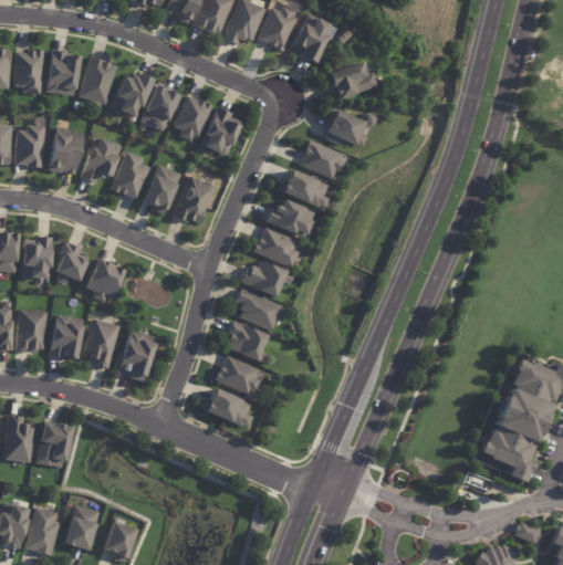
[(199,0),(189,23),(177,18),(178,16),(174,14),(165,11),(170,0),(199,0)]
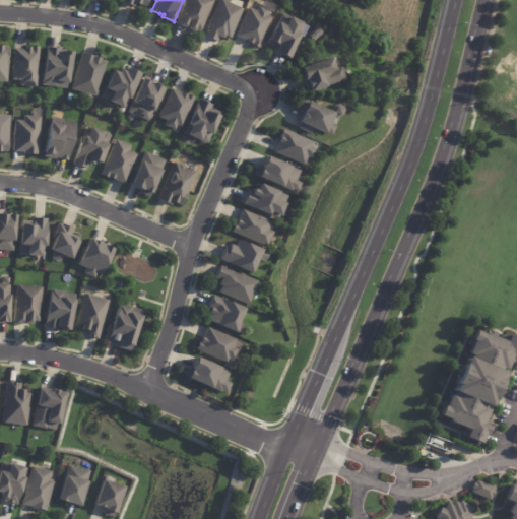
[(217,0),(203,30),(196,27),(194,31),(178,24),(189,0),(217,0)]
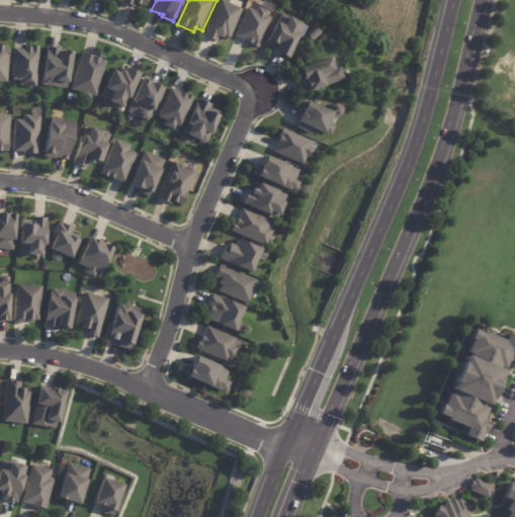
[(226,0),(233,3),(244,8),(232,36),(225,33),(224,37),(221,36),(219,41),(205,35),(221,0),(226,0)]
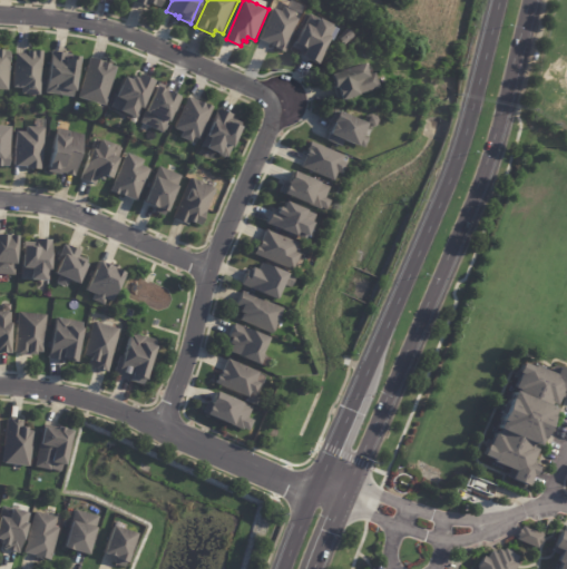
[(295,10),(293,17),(299,18),(284,51),(276,48),(276,46),(261,39),(274,8),(283,11),(285,6),(295,10)]
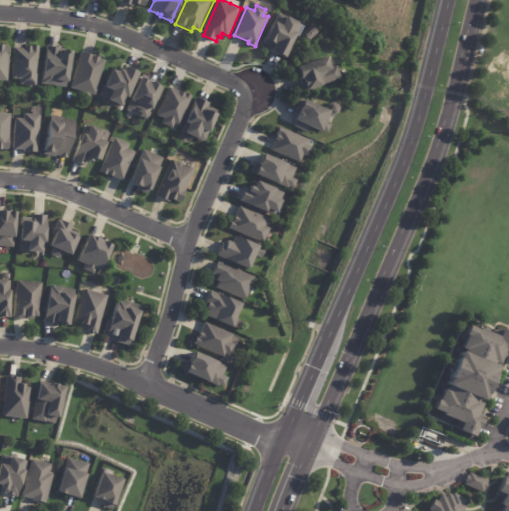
[(301,24),(291,44),(294,45),(288,57),(284,55),(283,57),(270,51),(273,44),(264,40),(274,21),(275,22),(280,12),(301,24)]
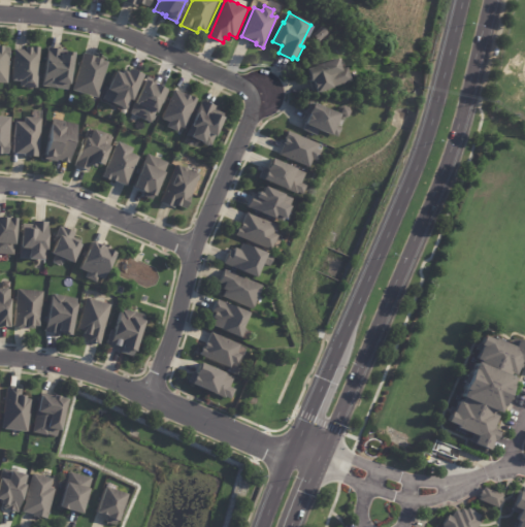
[(0,81),(8,83),(10,44),(0,43),(0,81)]
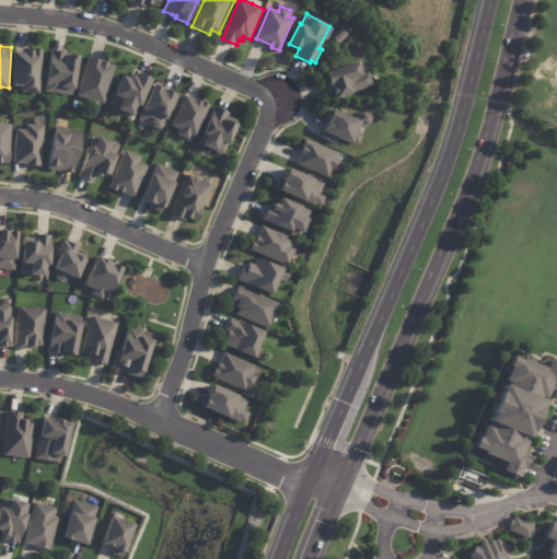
[(23,85),(23,92),(41,93),(42,50),(15,49),(14,85),(23,85)]
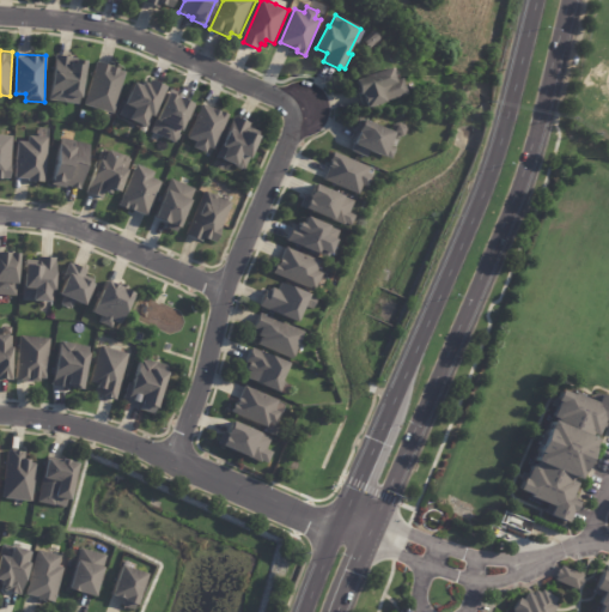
[(60,55),(72,56),(71,58),(87,60),(81,96),(83,96),(83,103),(54,98),(56,86),(53,85),(56,70),(58,70),(60,54),(60,55)]
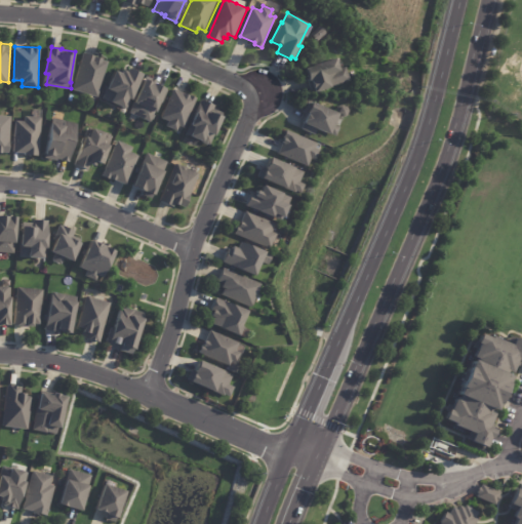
[(86,53),(94,56),(103,58),(102,59),(109,62),(98,96),(74,89),(84,53),(86,53)]
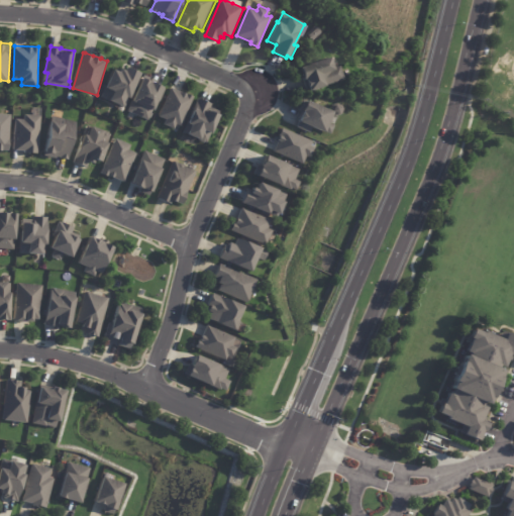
[(309,88),(305,78),(304,78),(300,66),(330,56),(333,67),(342,64),(346,78),(309,90),(309,88)]
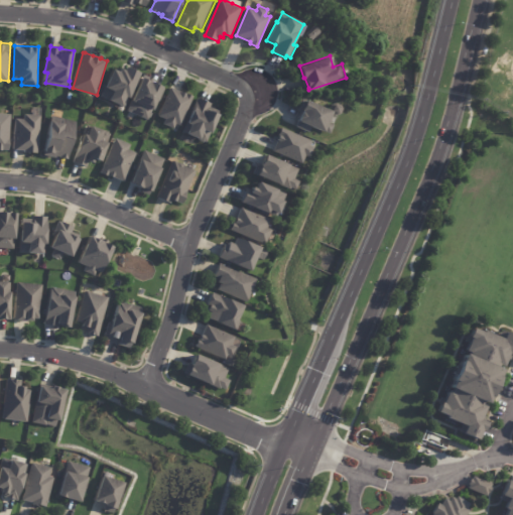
[(125,106),(139,72),(123,66),(121,72),(113,68),(101,97),(125,106)]
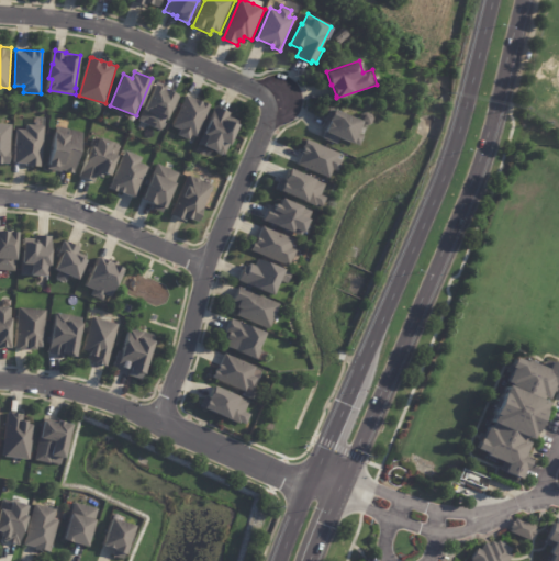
[(163,130),(178,93),(154,83),(140,120),(163,130)]
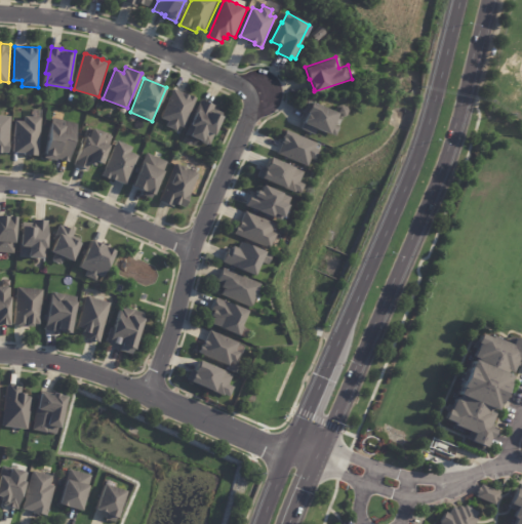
[(176,88),(197,97),(185,126),(179,124),(177,129),(167,125),(169,120),(162,117),(174,87),(176,88)]
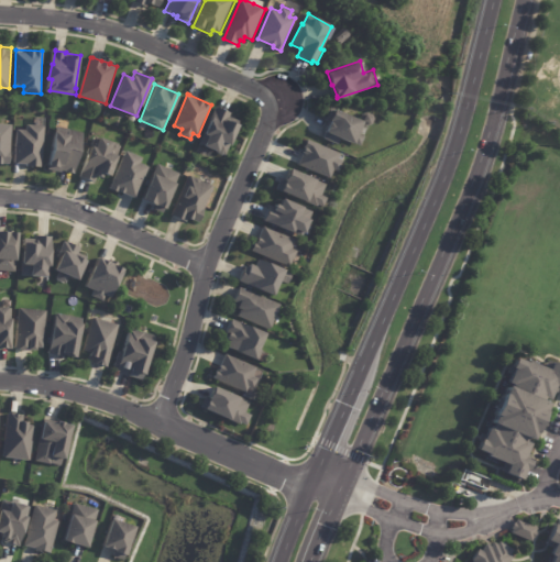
[(220,108),(231,112),(230,117),(240,121),(227,155),(224,154),(223,155),(217,153),(218,151),(217,151),(216,152),(202,146),(206,135),(202,134),(215,106),(220,108)]
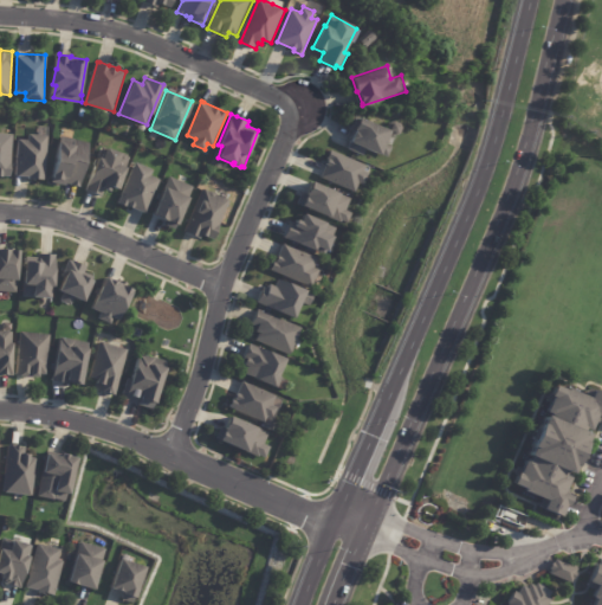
[(373,123),(388,130),(383,142),(392,146),(388,155),(380,152),(377,154),(367,149),(364,155),(350,149),(353,143),(350,142),(351,139),(350,137),(354,130),(353,129),(358,117),(373,123)]
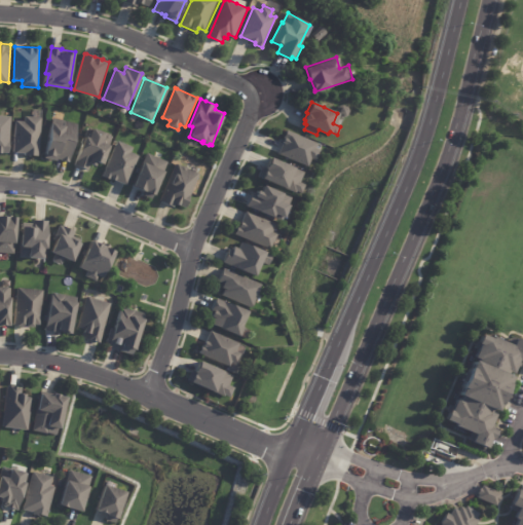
[(350,111),(348,115),(344,116),(339,114),(338,110),(340,105),(344,104),(349,106),(350,111)]
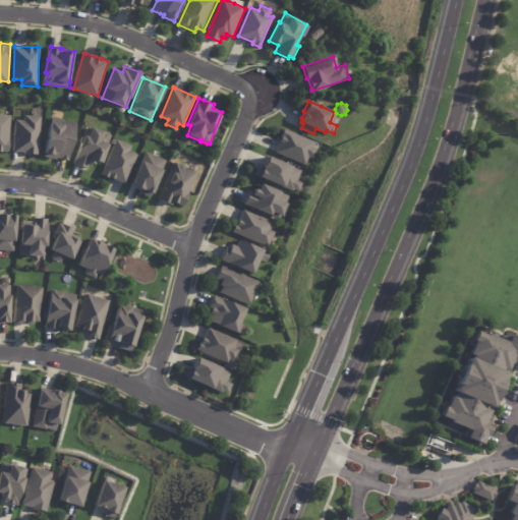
[(15,117),(14,152),(39,153),(41,108),(33,108),(33,117),(15,117)]
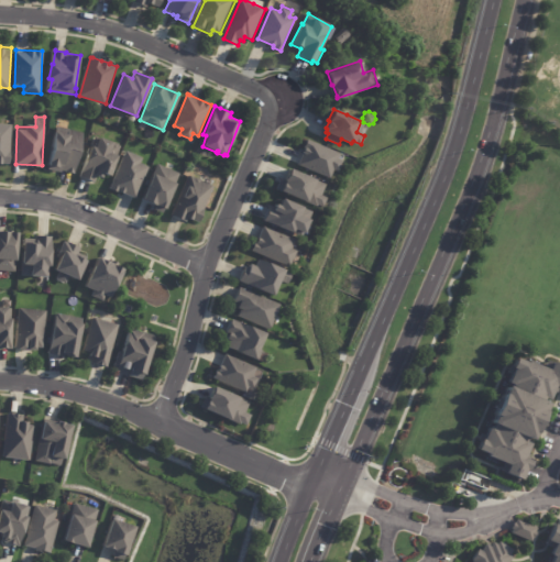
[(0,163),(10,164),(12,123),(0,122),(0,163)]
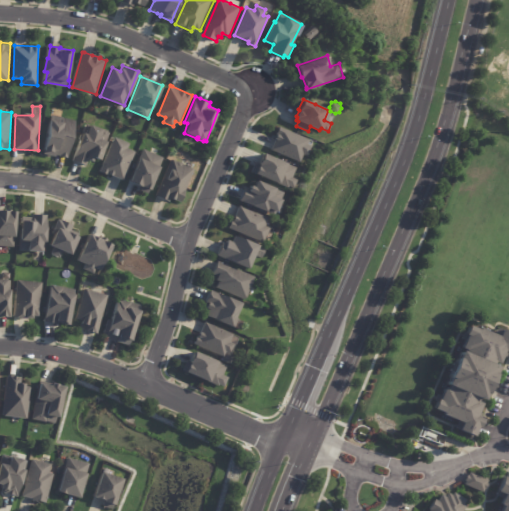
[(76,120),(68,157),(61,156),(61,155),(56,154),(56,156),(44,153),(44,151),(41,150),(48,119),(51,120),(52,114),(76,120)]
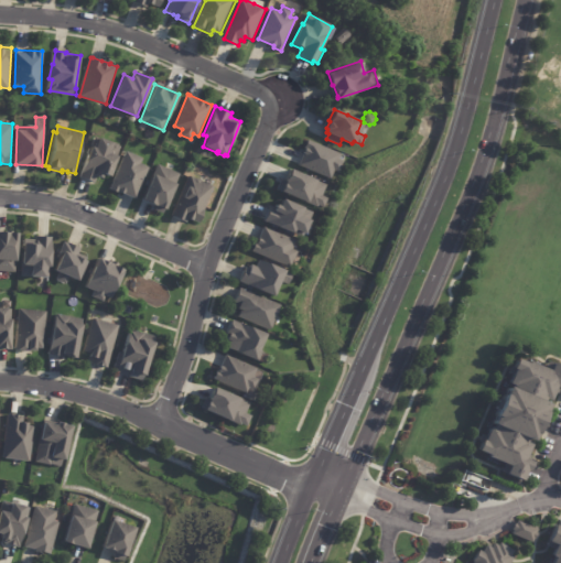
[(119,144),(120,145),(121,145),(108,176),(101,174),(99,179),(97,177),(95,183),(81,177),(89,147),(94,148),(98,138),(111,143),(112,142),(114,143),(115,142),(119,144)]
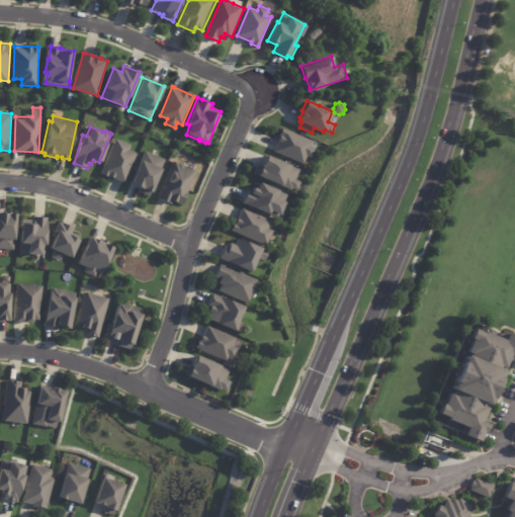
[(306,164),(316,141),(284,127),(274,151),(306,164)]
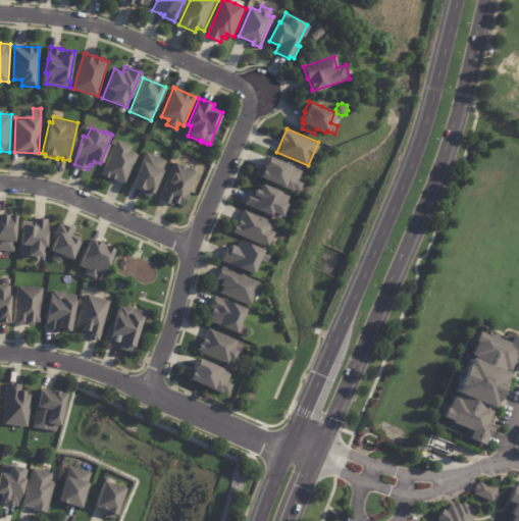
[(133,146),(116,139),(102,173),(125,184),(139,153),(131,150),(133,146)]
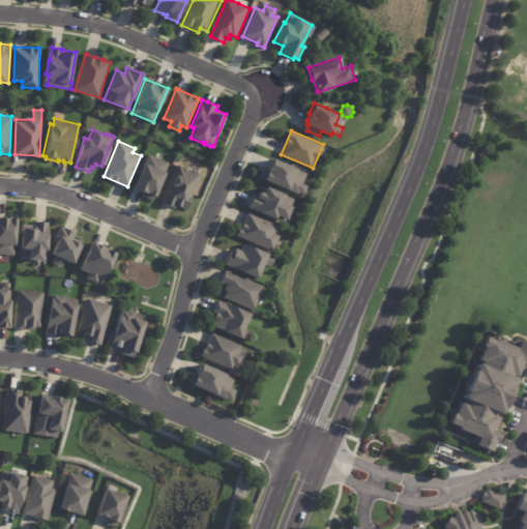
[(259,155),(261,151),(267,153),(263,164),(257,160),(259,155)]
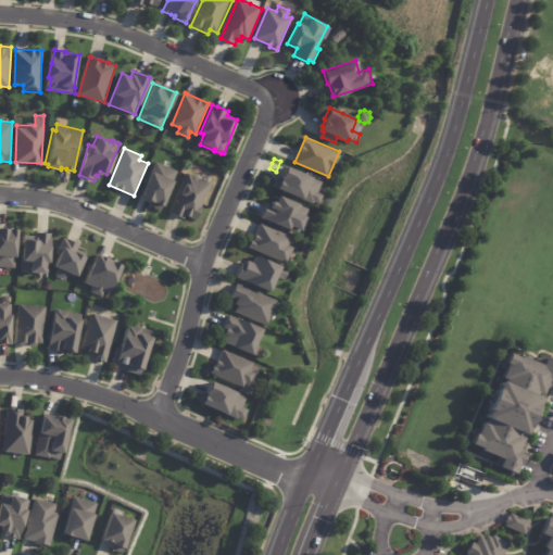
[(166,165),(178,171),(161,210),(150,205),(151,203),(138,198),(149,171),(152,173),(156,162),(166,165)]
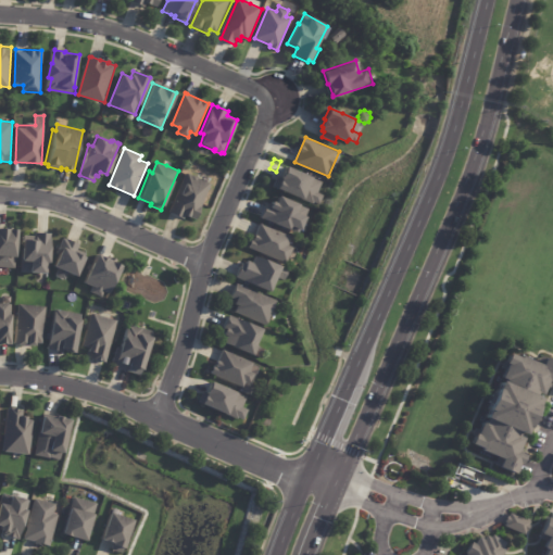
[(275,188),(318,205),(323,193),(317,191),(322,180),(284,165),(275,188)]
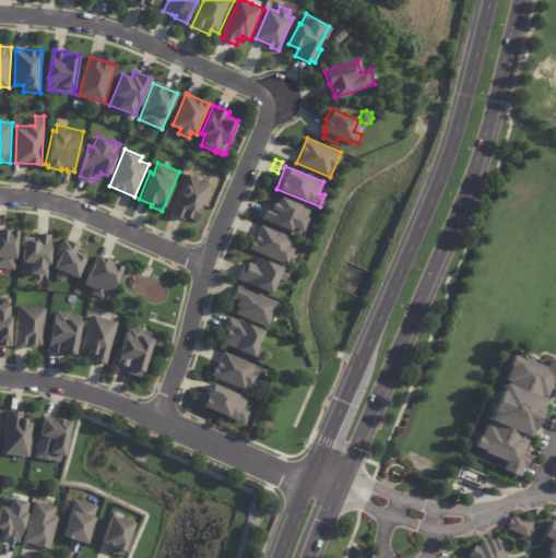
[(201,180),(213,186),(197,221),(190,217),(189,218),(186,217),(185,221),(170,214),(189,175),(193,177),(196,176),(199,178),(200,179),(201,180)]
